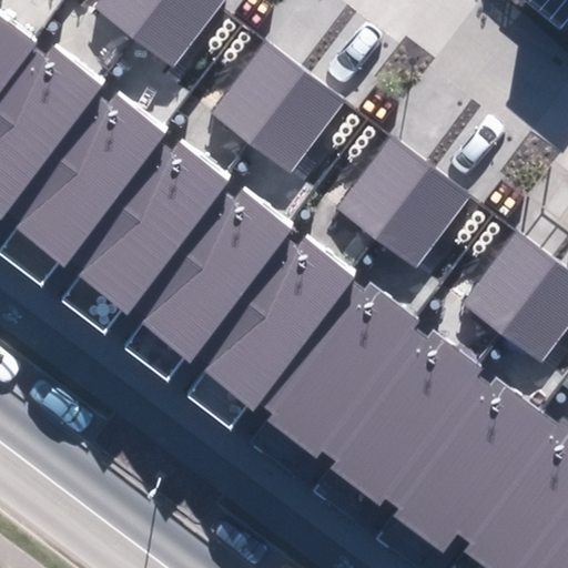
[(102,0),(95,10),(174,70),(227,0),(102,0)]
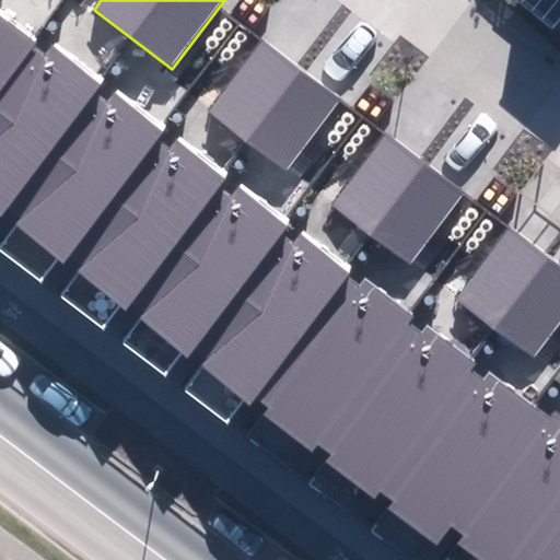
[(559,559),(559,415),(556,411),(549,419),(488,370),(481,378),(469,370),(476,361),(428,324),(420,333),(410,326),(416,318),(364,279),(358,288),(347,279),(351,273),(303,237),(295,247),(283,237),(292,228),(241,188),(234,196),(220,186),(229,176),(177,136),(168,147),(159,140),(166,129),(118,92),(109,105),(97,95),(106,84),(54,44),(44,56),(33,47),(36,43),(0,15),(0,213),(14,224),(0,242),(0,253),(39,284),(60,257),(78,271),(58,296),(102,330),(121,304),(141,319),(123,345),(165,377),(184,353),(202,368),(184,392),(226,424),(244,401),(249,406),(256,398),(269,408),(264,416),(310,452),(316,443),(331,455),(327,462),(376,499),(381,492),(394,501),(387,510),(434,545),(451,524),(463,534),(457,541),(481,559),(559,559)]
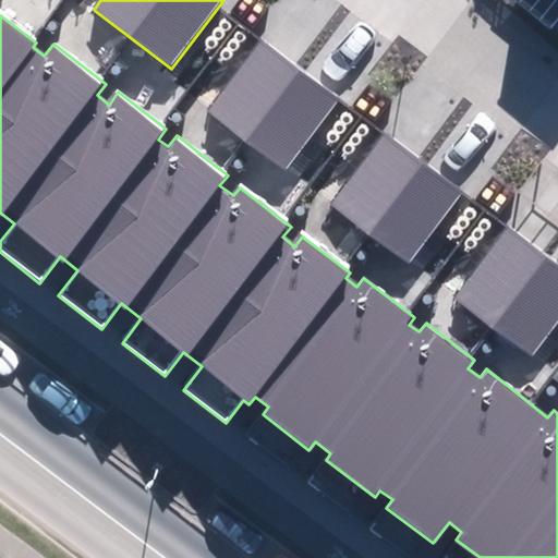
[(208,112),(284,170),(339,98),(263,41),(208,112)]
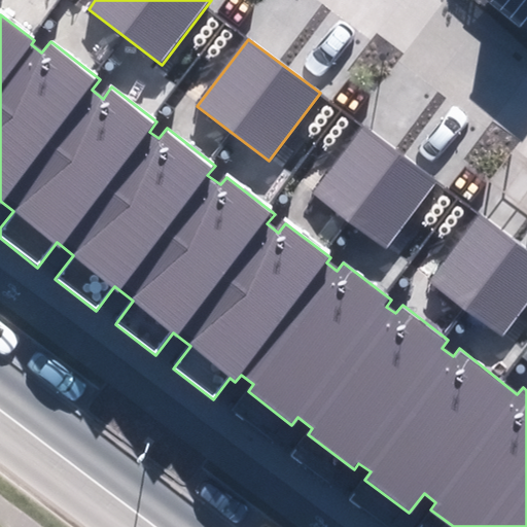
[(311,192),(385,250),(436,184),(361,127),(311,192)]
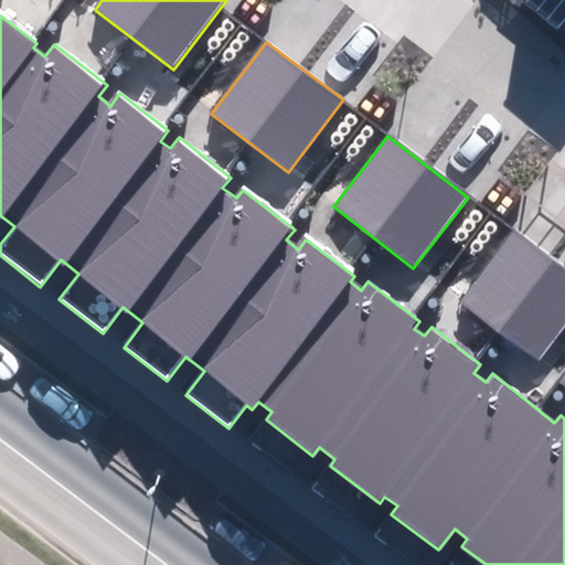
[(461,305),(540,363),(564,328),(564,267),(516,232),(461,305)]
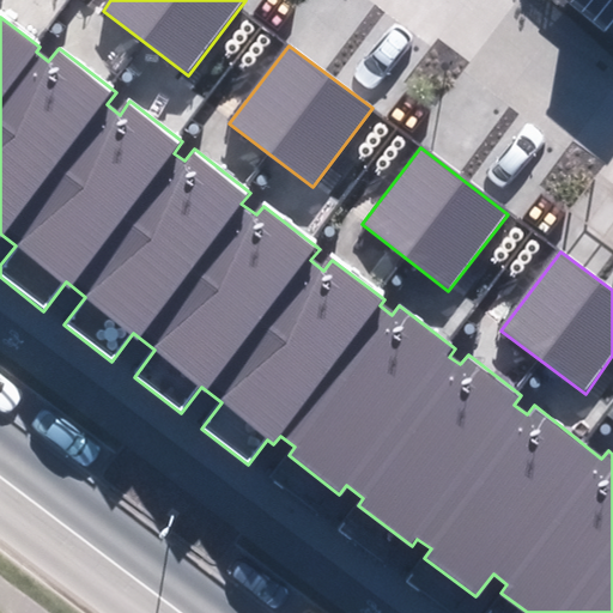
All buildings are outlined.
